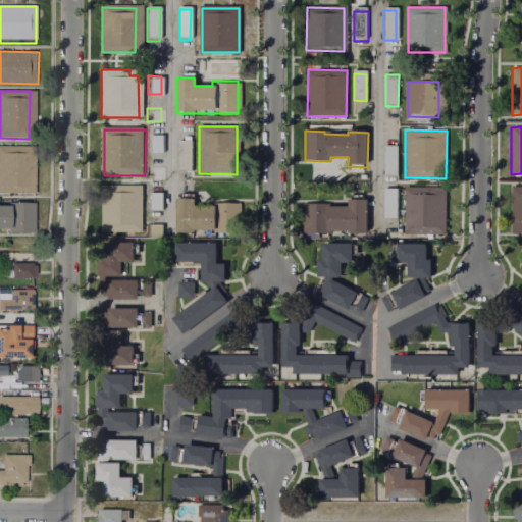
[(161,134),(161,144),(160,152),(147,152),(148,134),(161,134)]
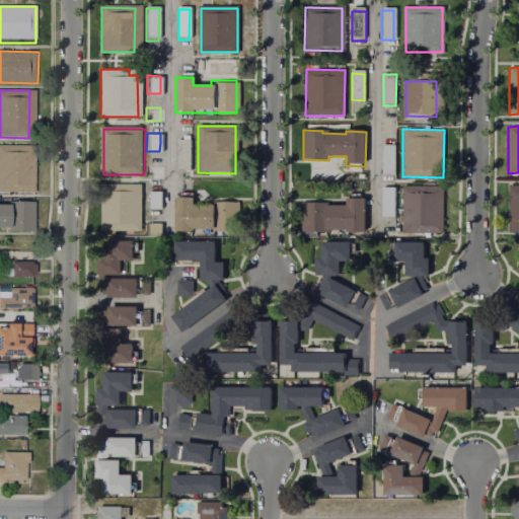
[(393,144),(393,173),(380,173),(380,144),(393,144)]
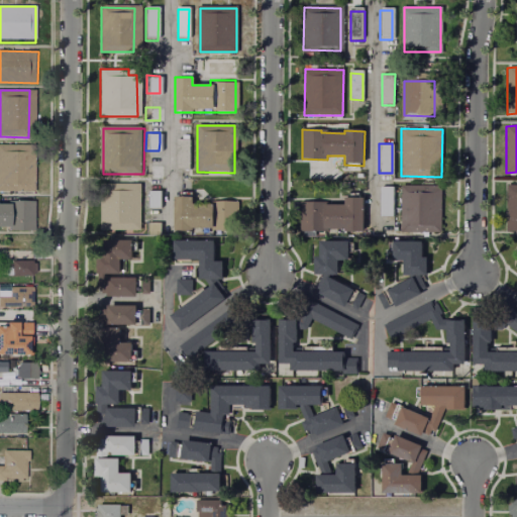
[(0,145),(33,145),(33,190),(0,190),(0,145)]
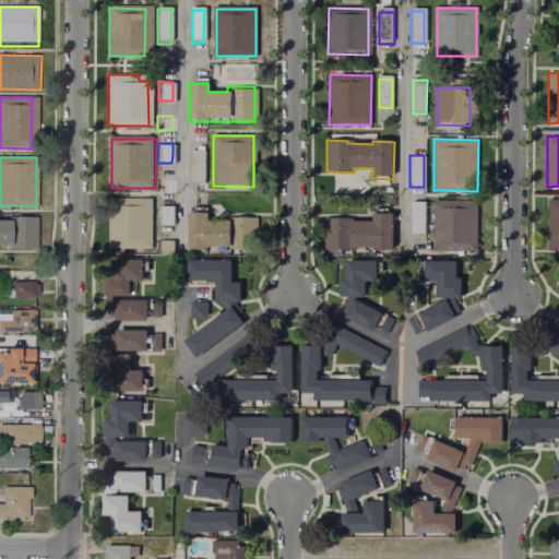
[(171,178),(171,192),(157,192),(158,178),(171,178)]
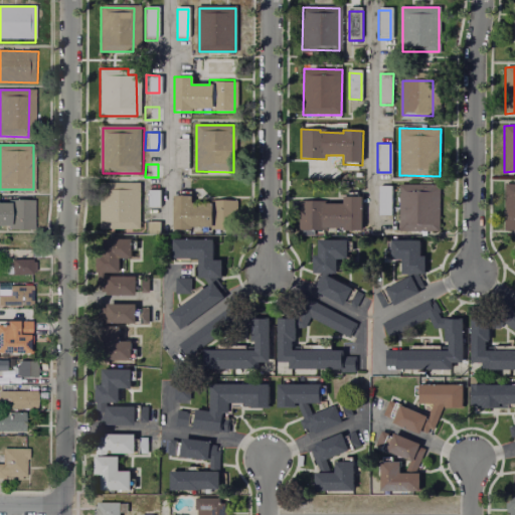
[(97,184),(139,184),(138,228),(97,228),(97,184)]
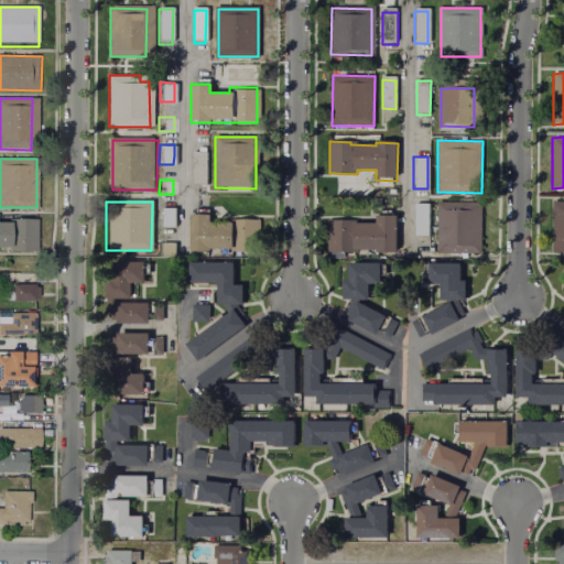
[(552,202),(563,202),(563,251),(552,251),(552,202)]
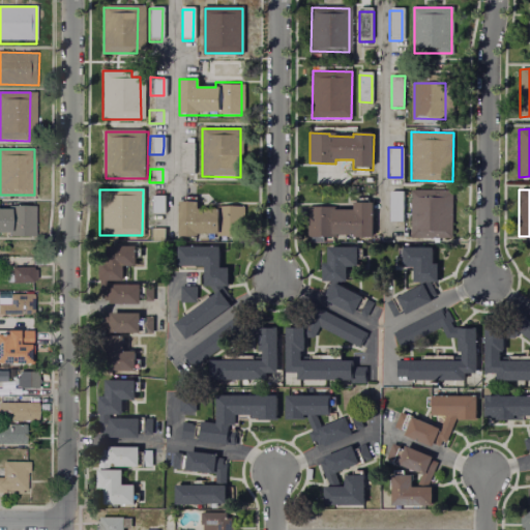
[(401,190),(400,222),(387,222),(388,190),(401,190)]
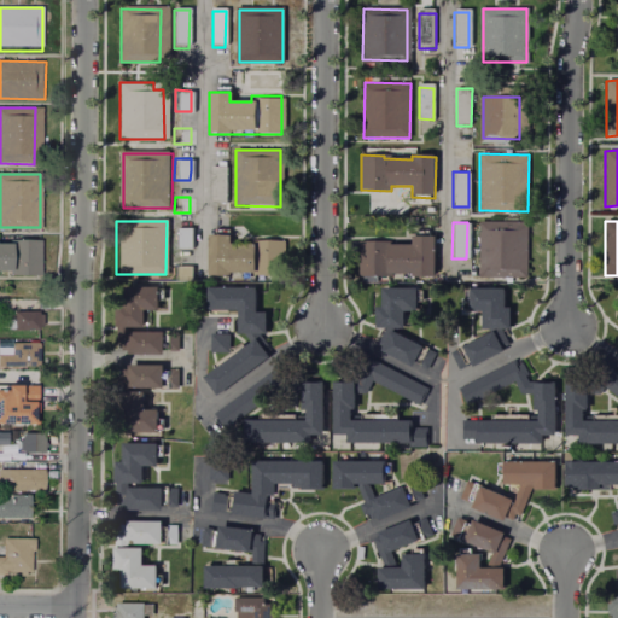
[(482,223),(525,225),(523,279),(481,278),(482,223)]
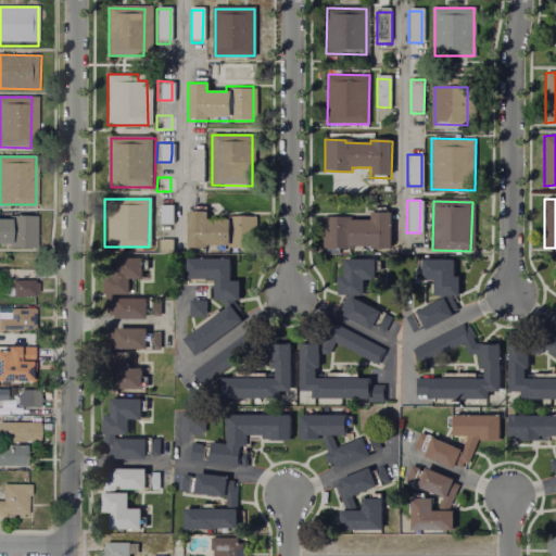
[(161,206),(173,206),(173,225),(161,225),(161,206)]
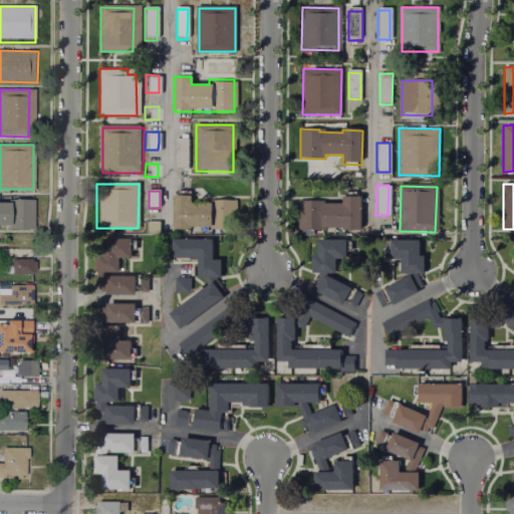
[(176,196),(190,196),(190,202),(211,203),(211,200),(229,200),(228,231),(175,229),(176,196)]
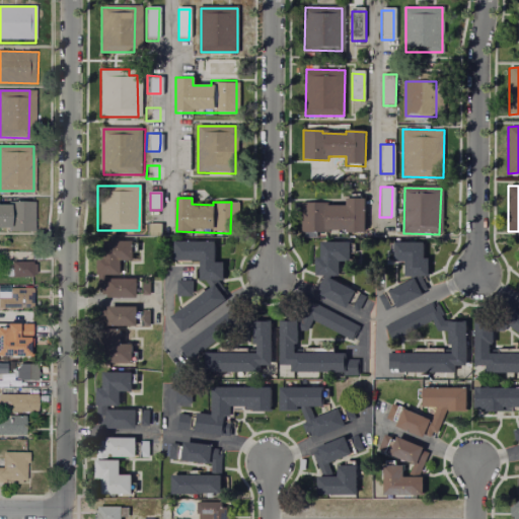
[(349,198),(365,198),(365,233),(302,232),(303,201),(323,202),(322,206),(349,206),(349,198)]
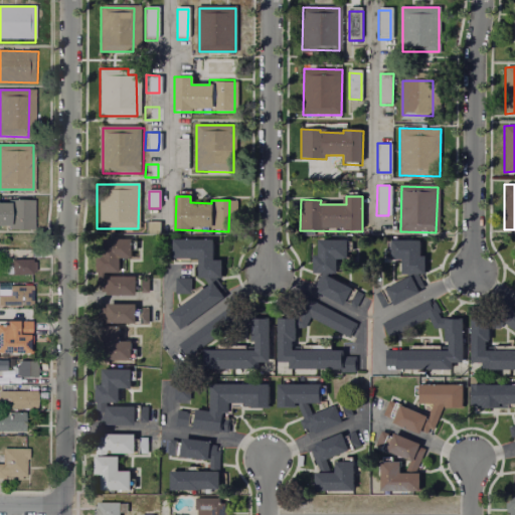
[(0,201),(31,201),(31,228),(0,228),(0,201)]
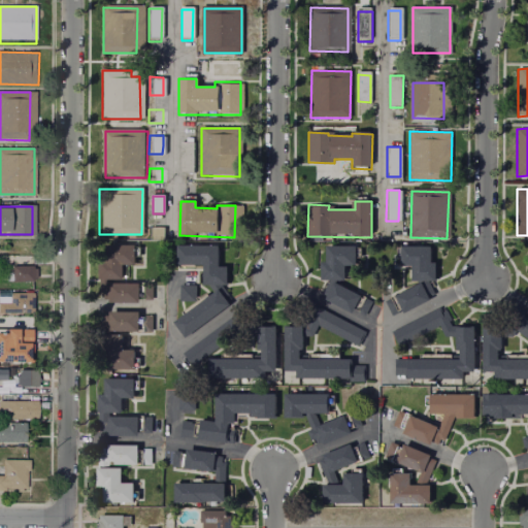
[(162,227),(162,239),(149,239),(149,226),(162,227)]
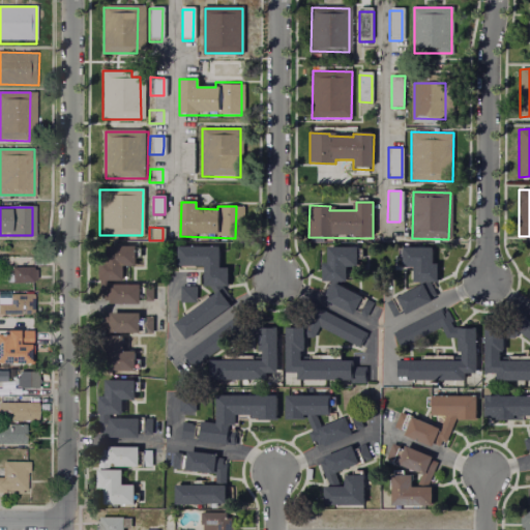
[(112,244),(136,244),(136,268),(125,268),(125,284),(141,284),(142,304),(111,304),(111,299),(100,299),(100,266),(112,266),(112,244)]
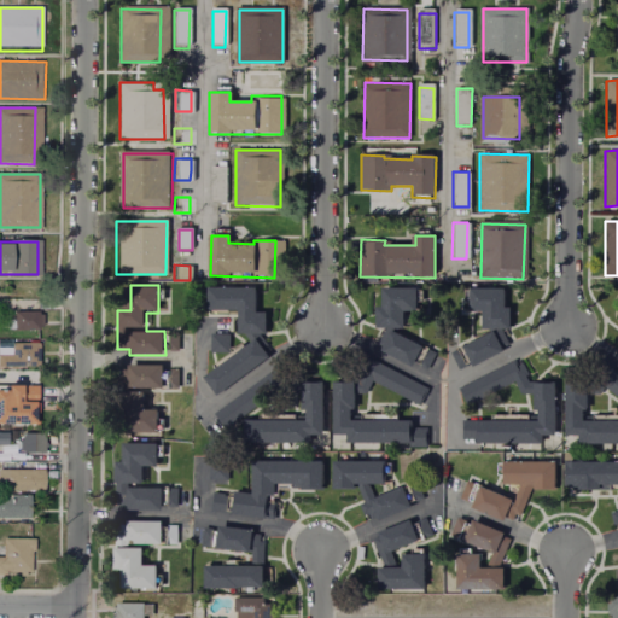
[(211,287),(255,289),(254,310),(268,310),(268,332),(237,332),(238,312),(211,312),(211,287)]
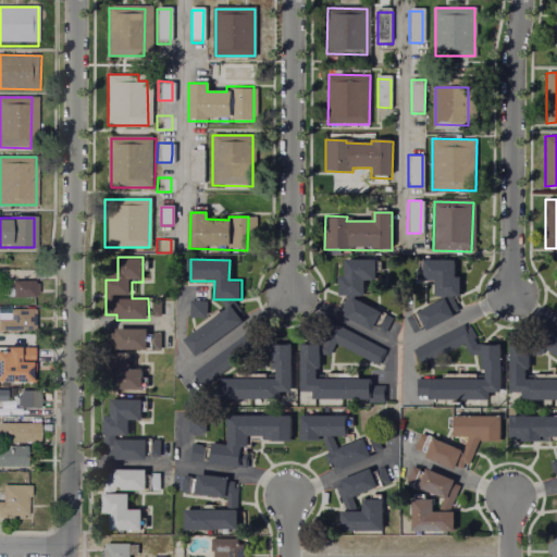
[(346,259),(376,260),(375,281),(366,281),(366,296),(339,296),(339,279),(346,279),(346,259)]
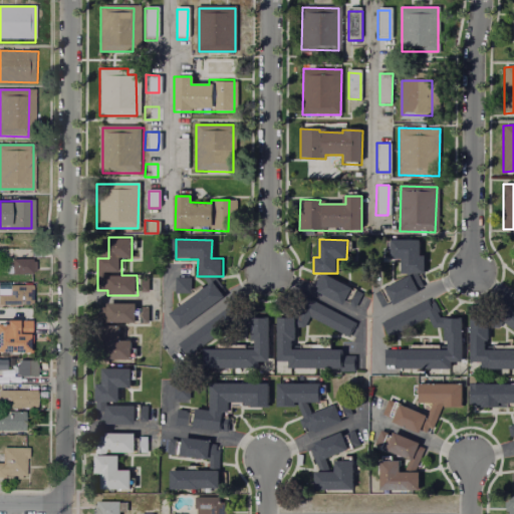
[(392,241),(419,242),(419,256),(423,256),(423,273),(403,272),(403,259),(391,259),(392,241)]
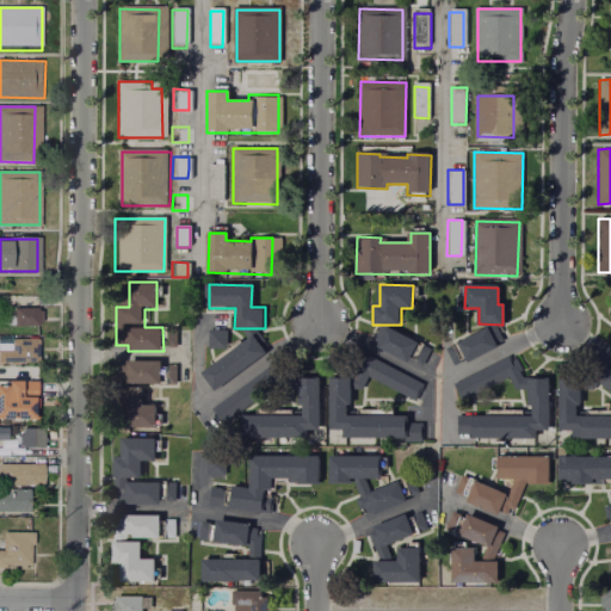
[(14,304),(39,304),(39,325),(14,325),(14,304)]
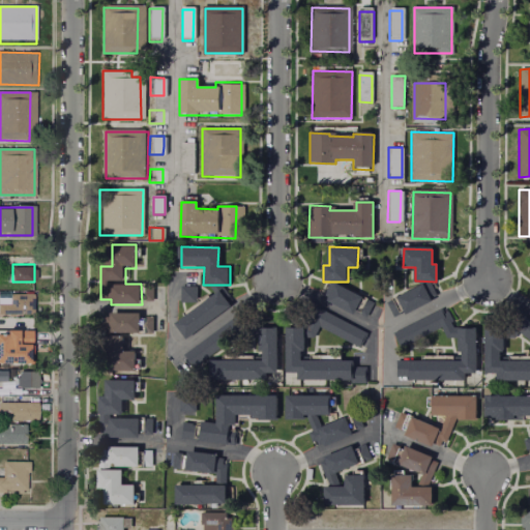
[(336,285),(374,303),(365,318),(329,299),(336,285)]
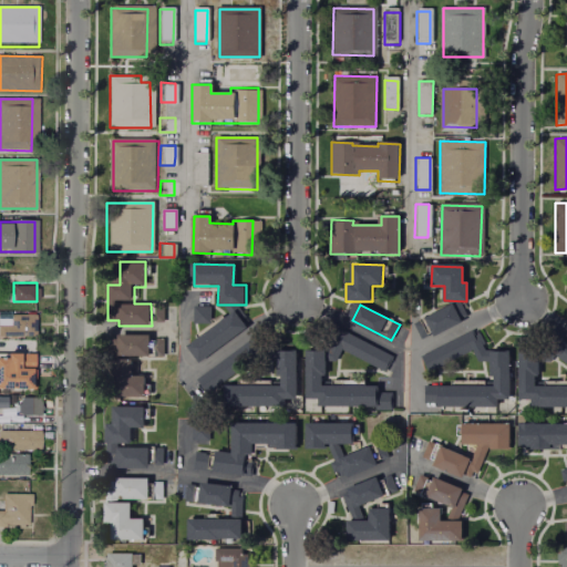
[(415,323),(453,306),(461,323),(423,340),(415,323)]
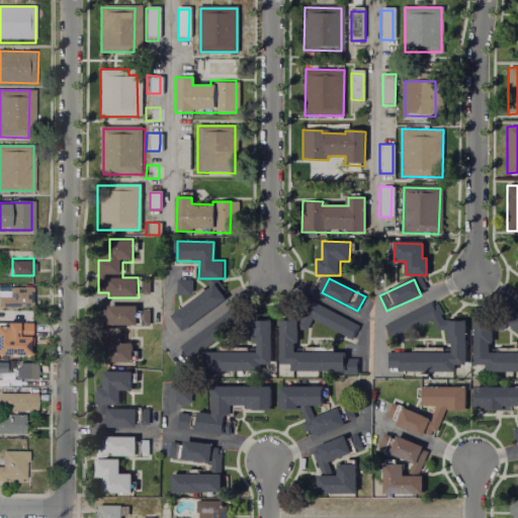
[(177,280),(193,280),(193,296),(177,296),(177,280)]
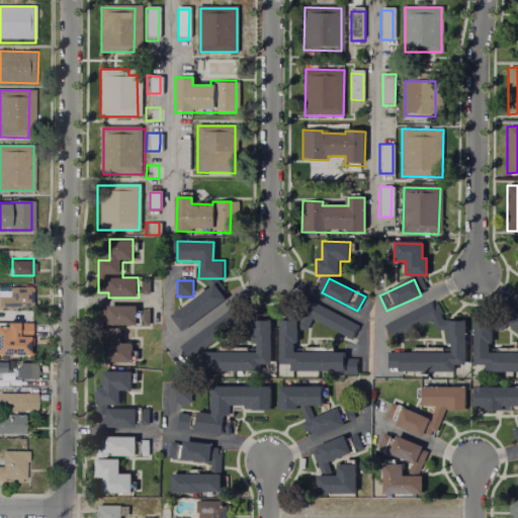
[(228,298),(183,333),(172,319),(217,284),(228,298)]
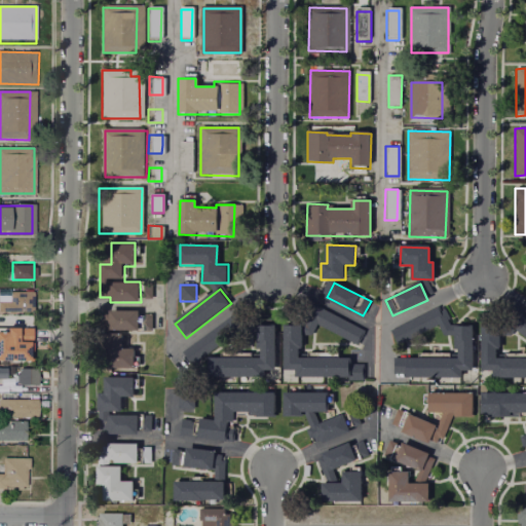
[(13,292),(34,292),(34,313),(0,313),(0,296),(13,296),(13,292)]
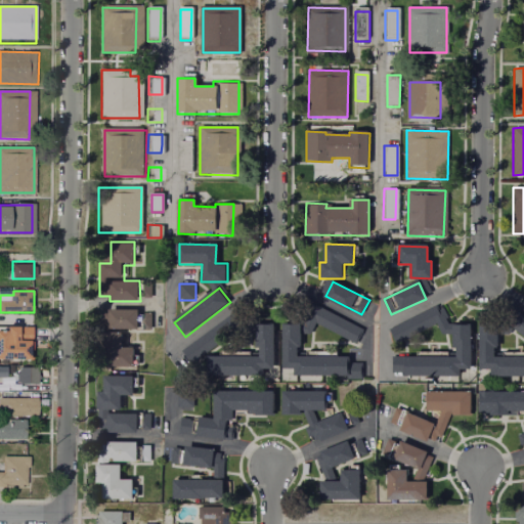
[(284,325),(300,325),(300,328),(303,326),(315,304),(363,330),(355,345),(316,324),(312,332),(300,337),(300,348),(299,348),(299,359),(352,358),(352,363),(362,363),(362,381),(349,381),(349,376),(294,377),(294,368),(284,368),(284,325)]
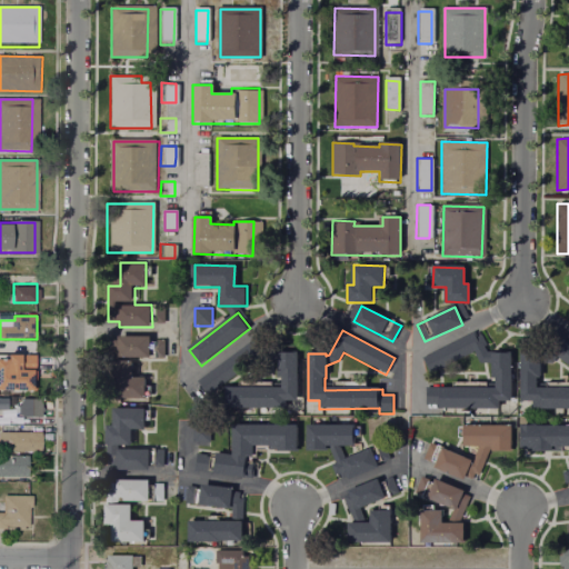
[(478,358),(477,358),(473,351),(451,362),(453,366),(436,373),(427,356),(476,332),(486,352),(492,352),(492,355),(511,355),(510,399),(500,399),(500,409),(429,408),(429,389),(496,390),(496,380),(492,380),(492,363),(478,363),(478,358)]
